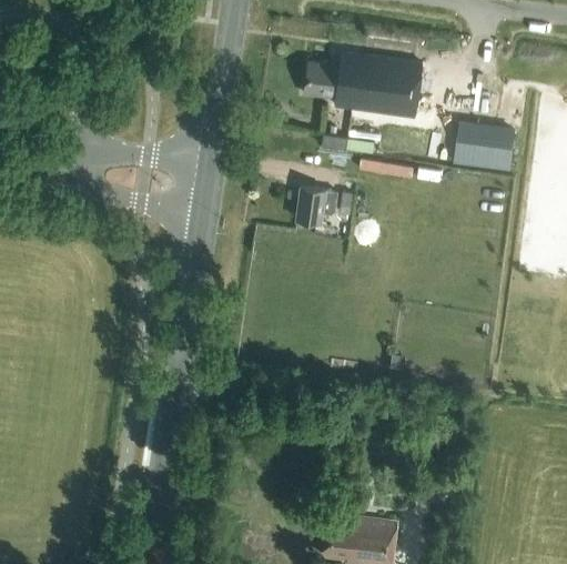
[(415,119),(422,66),(362,58),(361,61),(352,59),(352,57),(342,56),(341,69),(309,64),(304,97),(335,101),(334,108),(415,119)]
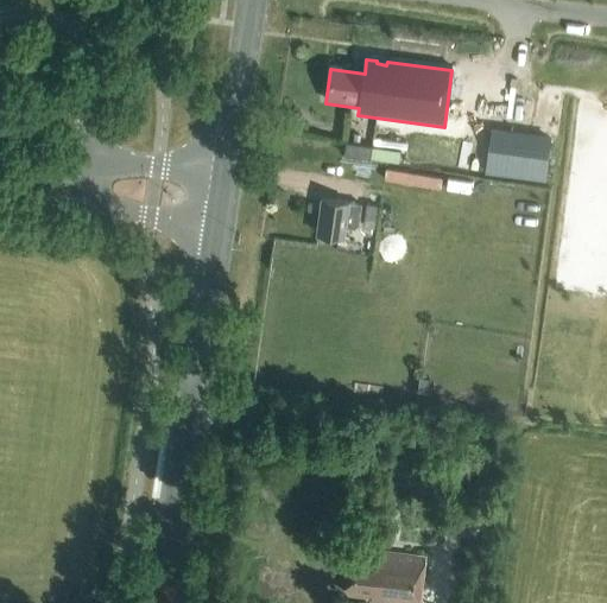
[(548,140),(491,133),(488,152),(545,159),(548,140)]
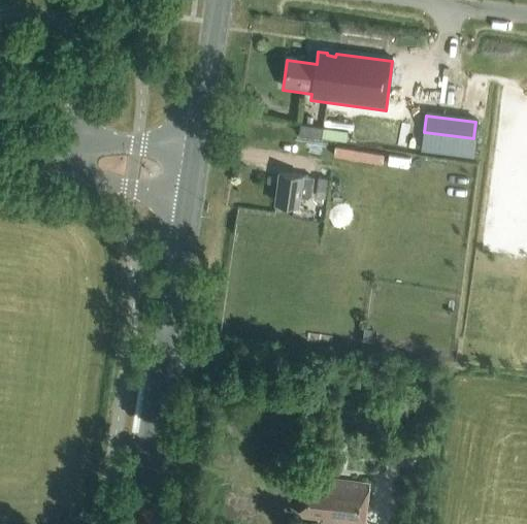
[(321,141),(323,130),(300,127),(298,139),(321,141)]
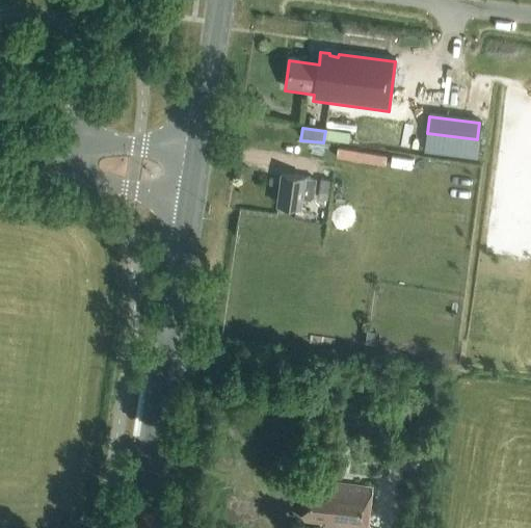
[(313,203),(315,183),(304,181),(304,180),(282,177),(277,208),(300,211),(302,202),(313,203)]
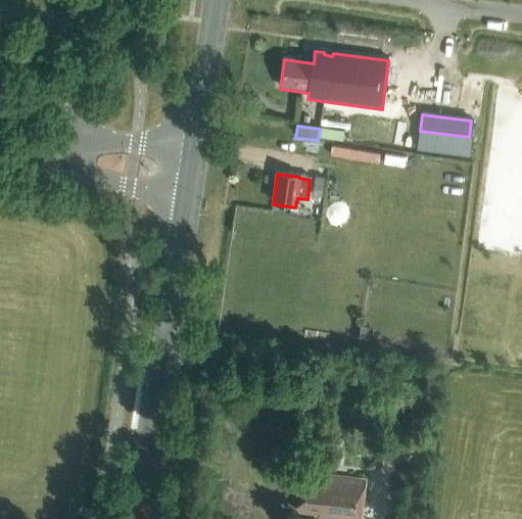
[(361,518),(365,482),(323,477),(323,480),(313,479),(313,481),(298,480),(294,514),(320,517),(320,518),(361,518)]
